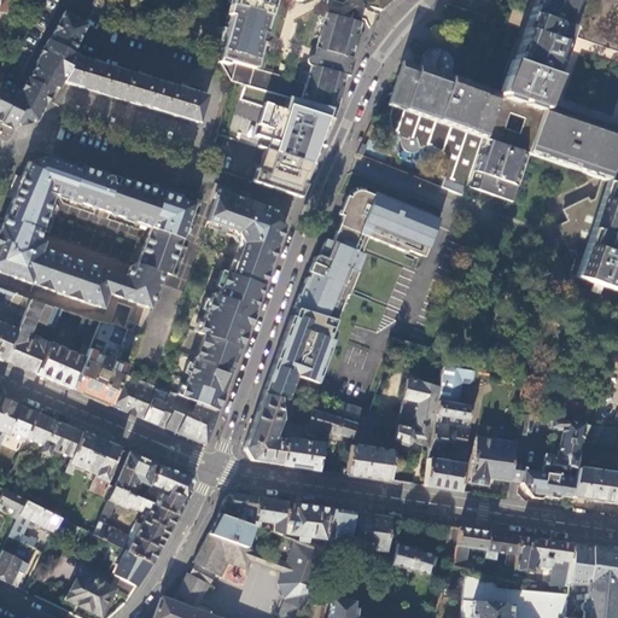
[(5,0),(0,10),(0,11),(6,15),(12,1),(10,0),(5,0)]
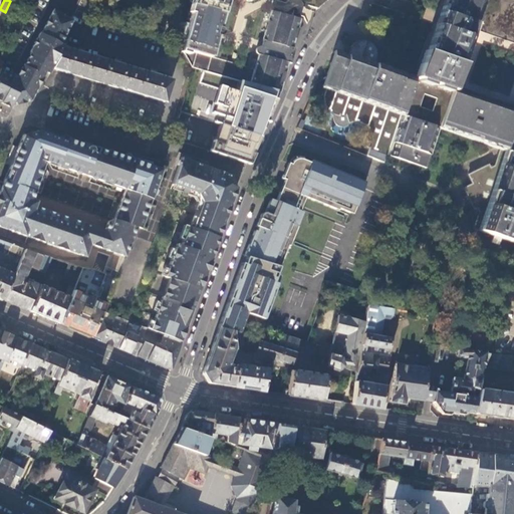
[(195,0),(188,23),(185,35),(181,47),(196,51),(211,56),(217,35),(219,35),(220,34),(221,34),(222,33),(222,32),(222,30),(222,29),(221,28),(219,27),(226,3),(226,0),(195,0)]
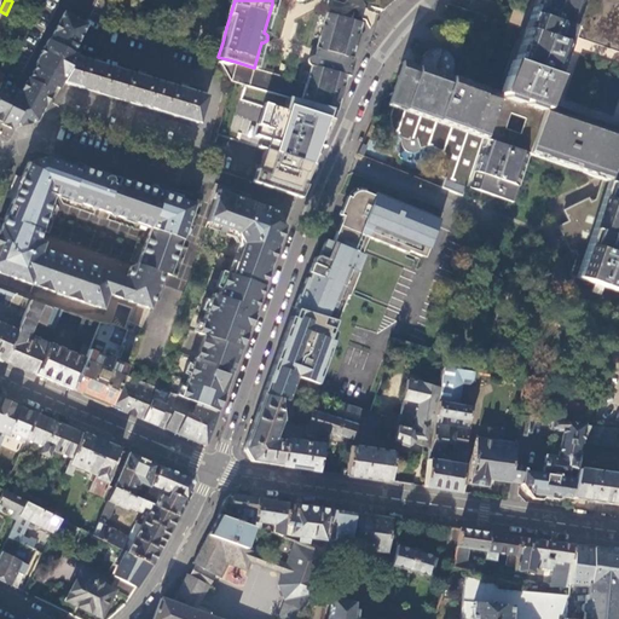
[(618,0),(582,0),(572,29),(618,45),(618,134),(554,113),(549,110),(544,109),(555,77),(508,62),(499,85),(503,86),(499,94),(484,140),(468,185),(508,202),(513,203),(530,156),(596,178),(602,180),(607,181),(618,185),(618,0)]
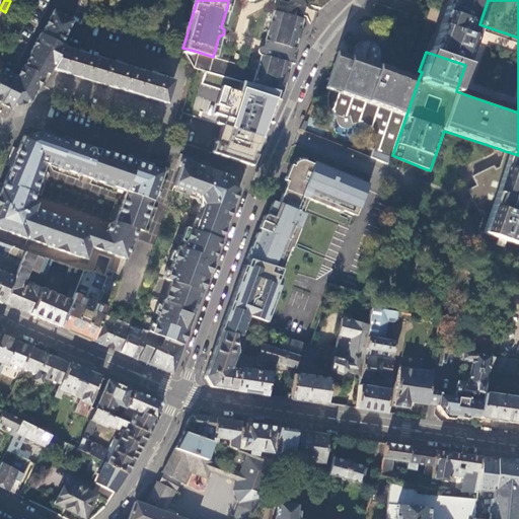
[(443,0),(438,17),(426,52),(465,65),(477,31),(479,24),(488,0),(443,0)]
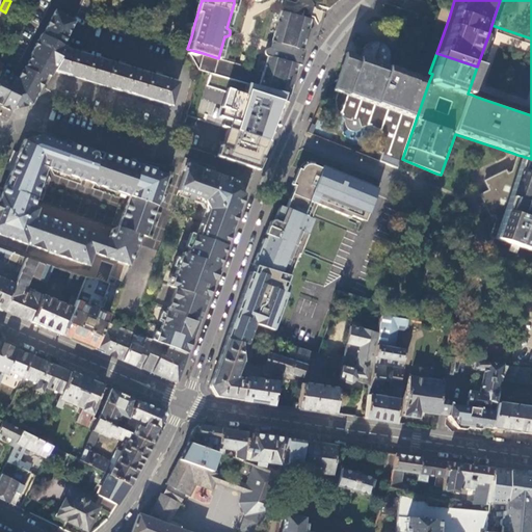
[(21,6),(12,1),(7,11),(16,16),(21,6)]
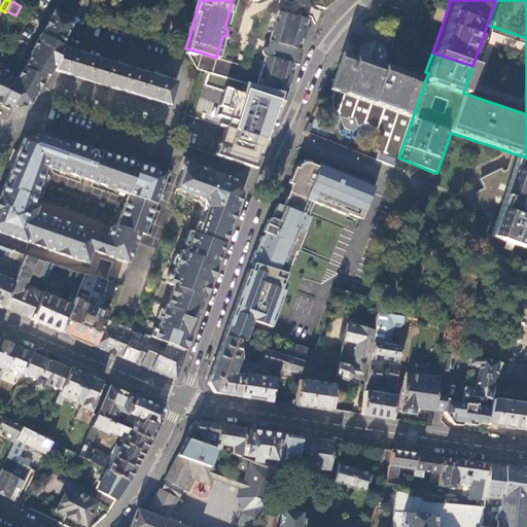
[(261,53),(261,54),(264,55),(264,56),(259,71),(255,86),(286,95),(307,19),(276,9),(267,44),(267,46),(265,46),(262,47),(261,48),(260,50),(261,53)]
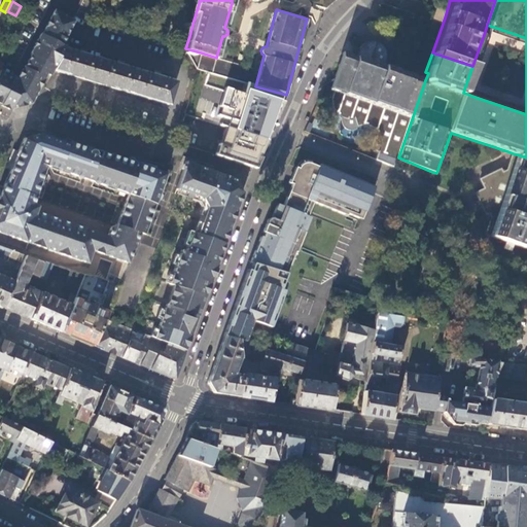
[(34,56),(21,80),(22,88),(21,88),(11,107),(32,103),(35,97),(32,96),(29,80),(62,15),(57,12),(44,36),(42,35),(32,55),(34,56)]
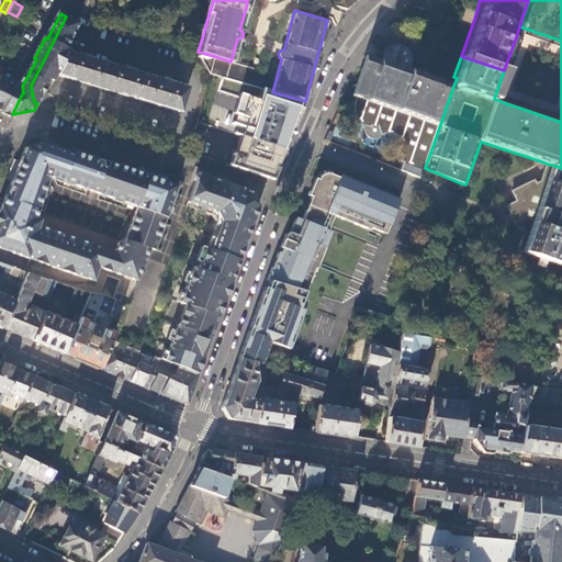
[(69,52),(70,48),(69,48),(69,47),(68,46),(68,45),(68,44),(69,44),(79,23),(66,17),(31,86),(34,102),(37,103),(49,80),(52,80),(54,81),(57,75),(69,52)]
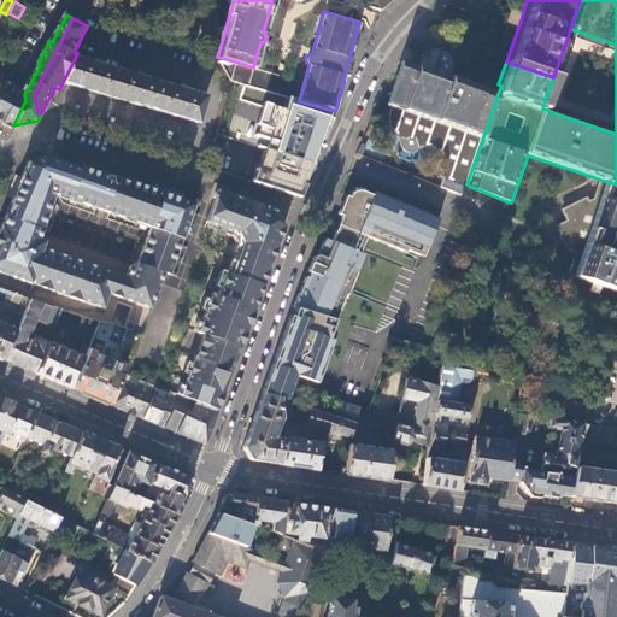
[(419,66),(451,77),(452,75),(454,71),(456,66),(456,64),(453,58),(451,53),(448,52),(446,50),(441,48),(435,48),(432,48),(425,52),(422,57),(421,60),(419,66)]
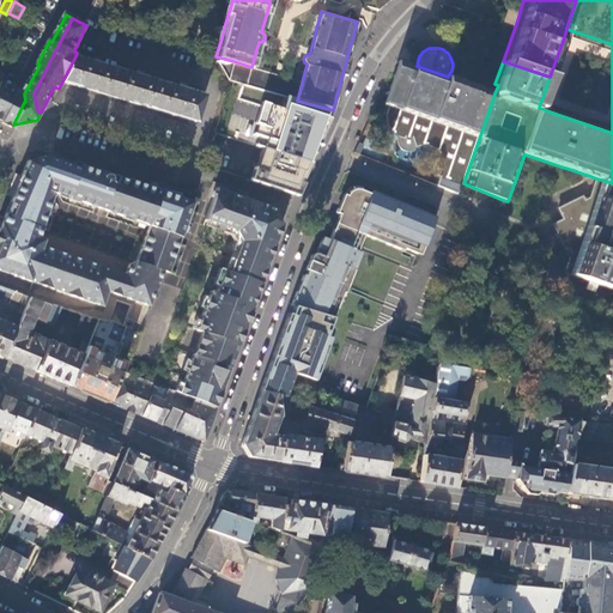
[(76,56),(62,82),(196,121),(204,96),(76,56)]
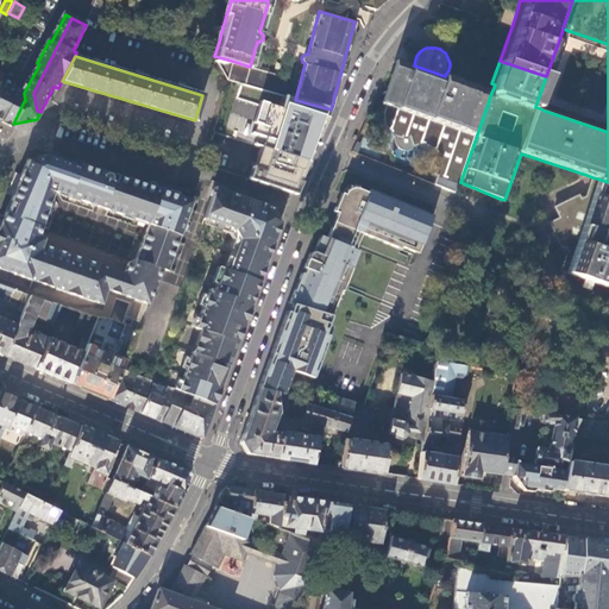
[(389,107),(476,138),(491,93),(445,76),(414,66),(397,60),(382,105),(389,107)]
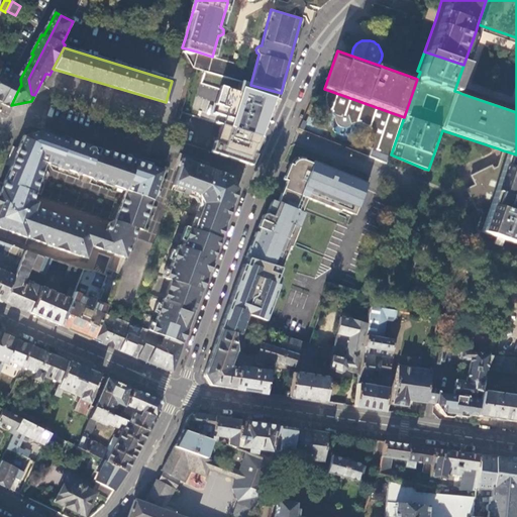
[(212,57),(197,52),(194,69),(203,72),(250,85),(254,70),(212,57)]
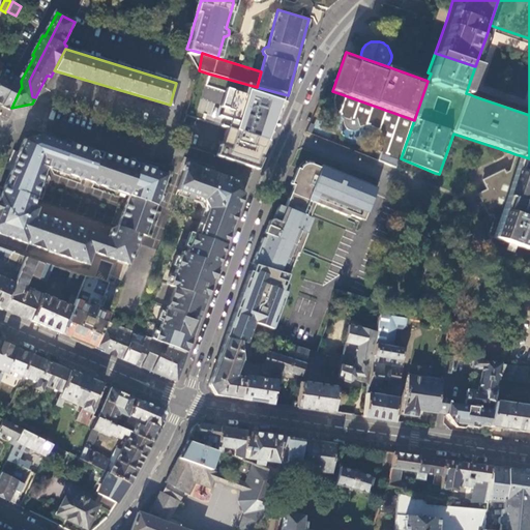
[(11,79),(0,72),(0,102),(2,105),(1,106),(10,111),(11,108),(21,88),(22,88),(21,81),(12,78),(11,79)]
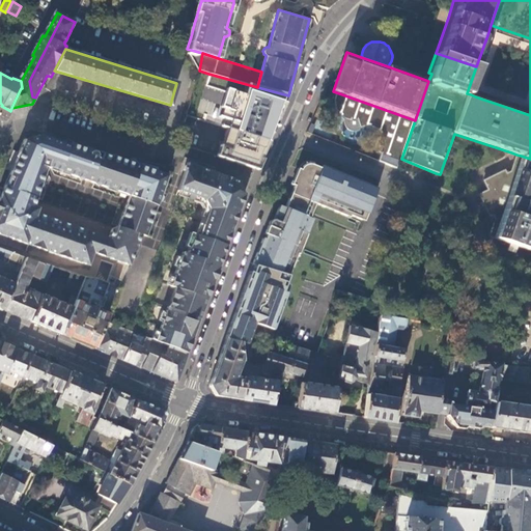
[(288,95),(257,87),(208,74),(205,86),(225,92),(217,117),(223,119),(221,127),(227,129),(268,141),(274,127),(276,127),(288,95)]
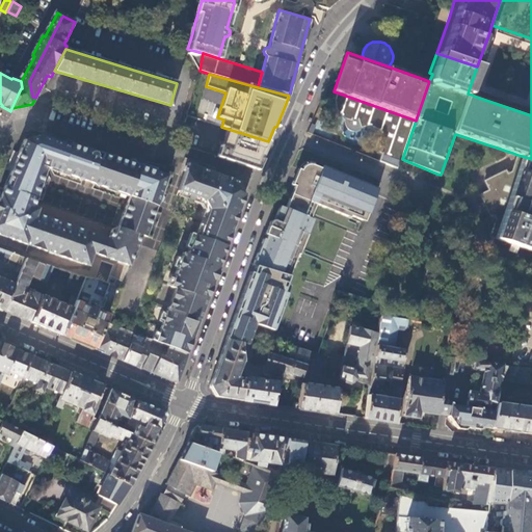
[(381,152),(402,159),(416,121),(340,94),(338,97),(337,102),(337,108),(339,112),(342,116),(345,120),(350,121),(356,122),(361,121),(362,127),(365,126),(369,126),(376,129),(379,132),(381,134),(383,140),(383,147),(381,152)]
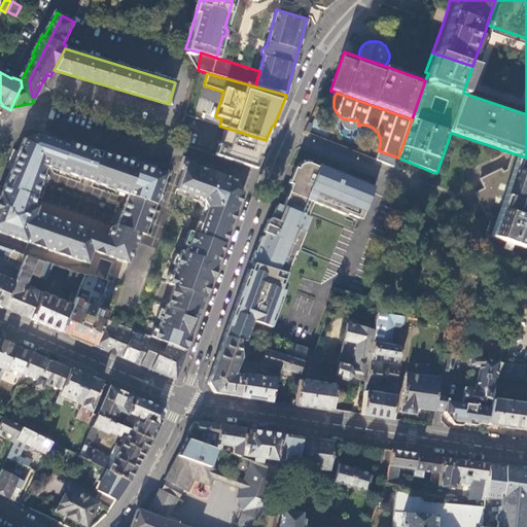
[(191,94),(188,104),(200,108),(204,98),(191,94)]
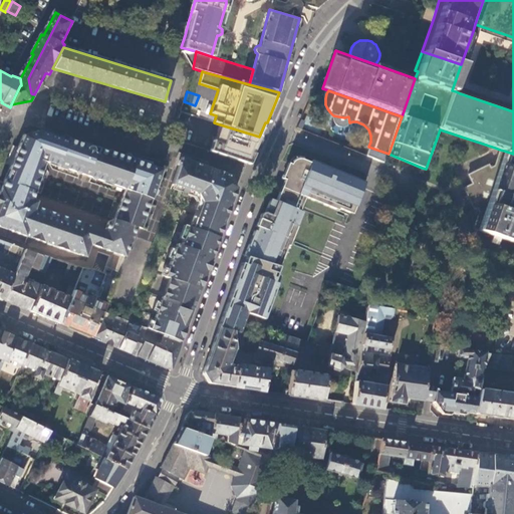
[(211,152),(247,164),(259,137),(220,124),(211,152)]
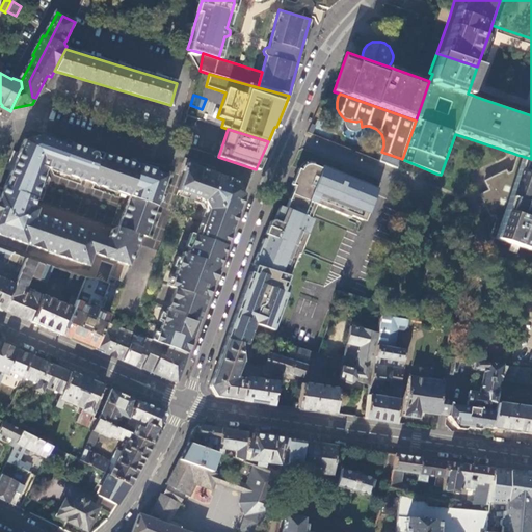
[(11,171),(4,189),(5,189),(35,200),(47,167),(129,196),(118,227),(115,228),(140,236),(147,238),(168,177),(154,171),(155,169),(132,163),(112,157),(112,156),(71,143),(67,154),(55,150),(58,139),(49,137),(48,138),(42,135),(25,140),(20,153),(11,171)]
